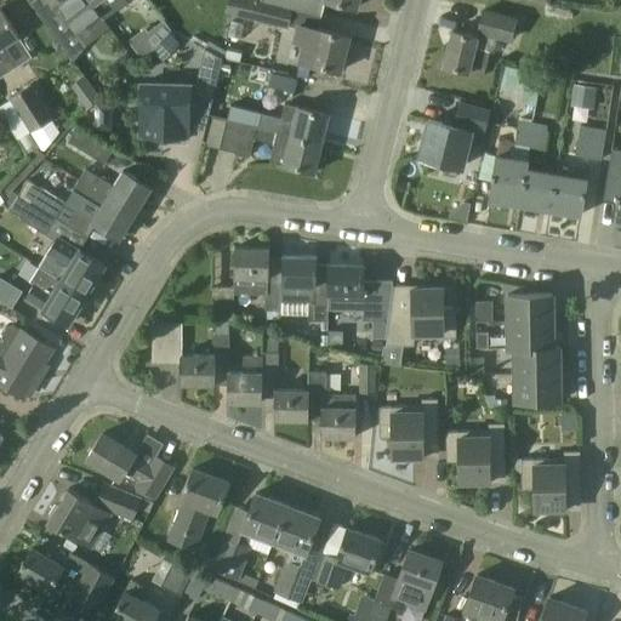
[(52,0),(38,11),(44,20),(66,47),(74,61),(86,45),(77,32),(78,30),(98,15),(87,0),(52,0)]
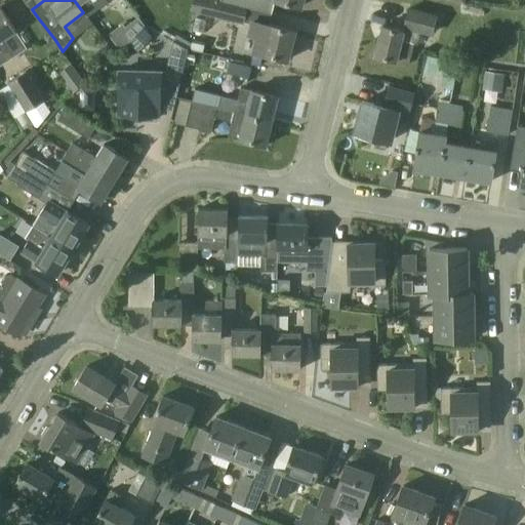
[(74,0),(83,12),(84,12),(87,16),(107,2),(109,0),(74,0)]
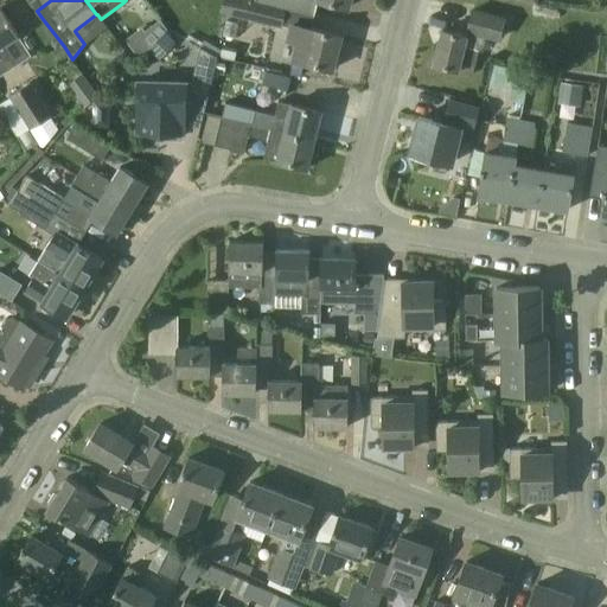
[(223,0),(221,12),(282,26),(286,8),(249,0),(223,0)]
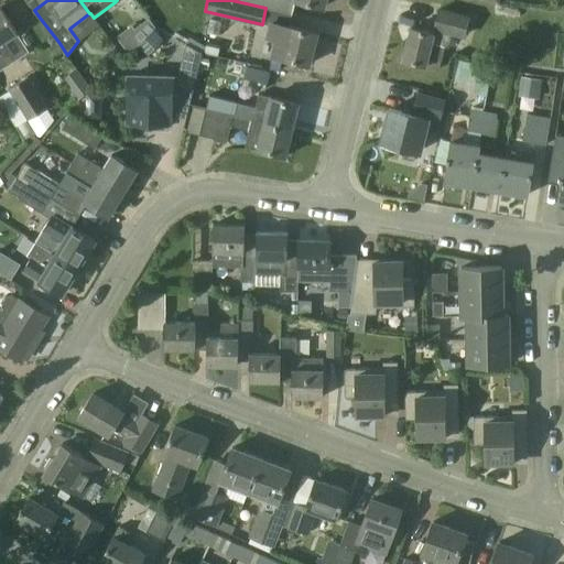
[(231,0),(266,8),(267,7),(292,12),(294,0),(323,8),(324,0),(231,0)]
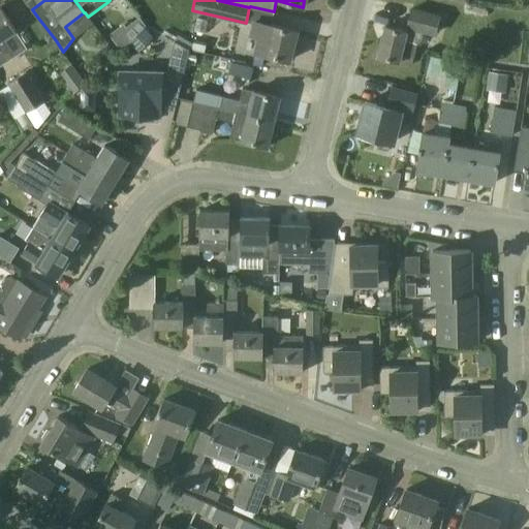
[(0,6),(0,5),(0,61),(11,55),(2,39),(16,31),(0,6)]
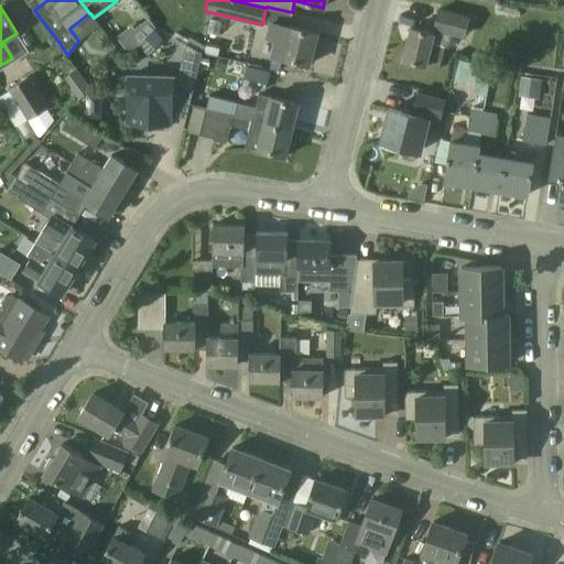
[(402,61),(425,66),(438,69),(445,46),(448,47),(452,33),(463,36),(468,18),(438,10),(433,33),(410,28),(402,61)]
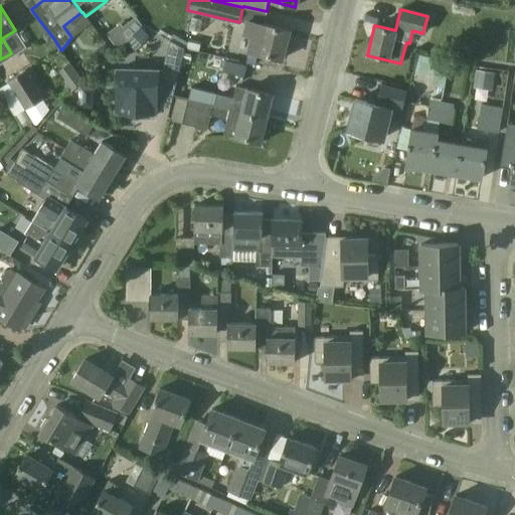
[(264,24),(264,25),(246,21),(243,35),(250,36),(246,51),(258,54),(258,53),(282,59),(289,30),(264,24)]
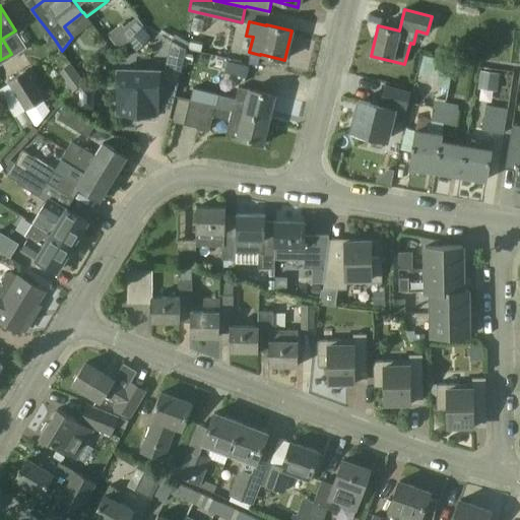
[(119,70),(118,113),(140,114),(140,120),(152,120),(152,114),(156,114),(157,108),(157,81),(178,82),(187,49),(172,41),(170,45),(164,71),(157,71),(119,70)]
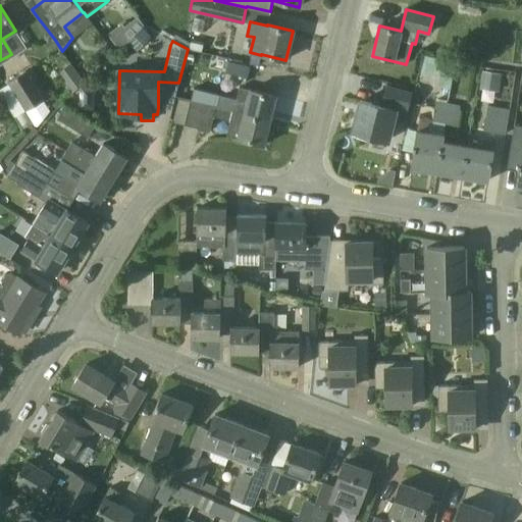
[(438,86),(436,99),(449,102),(456,62),(425,56),(419,82),(438,86)]
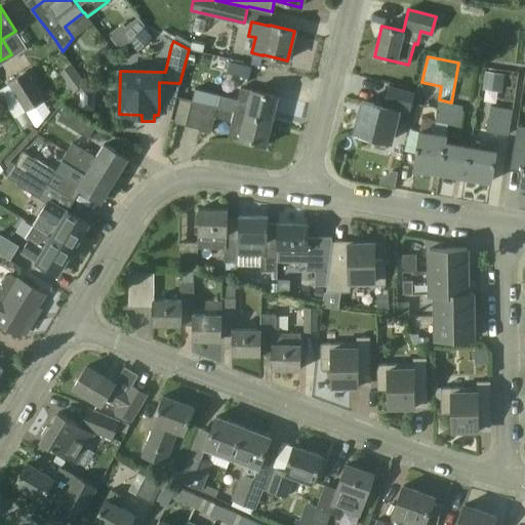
[(74,90),(87,81),(73,62),(61,71),(74,90)]
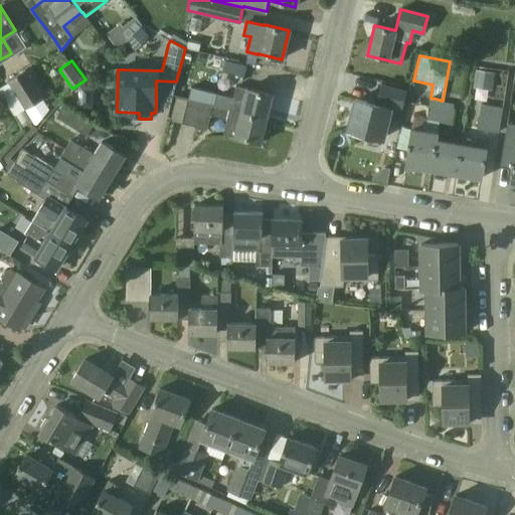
[(246,66),(225,60),(222,72),(243,77),(246,66)]
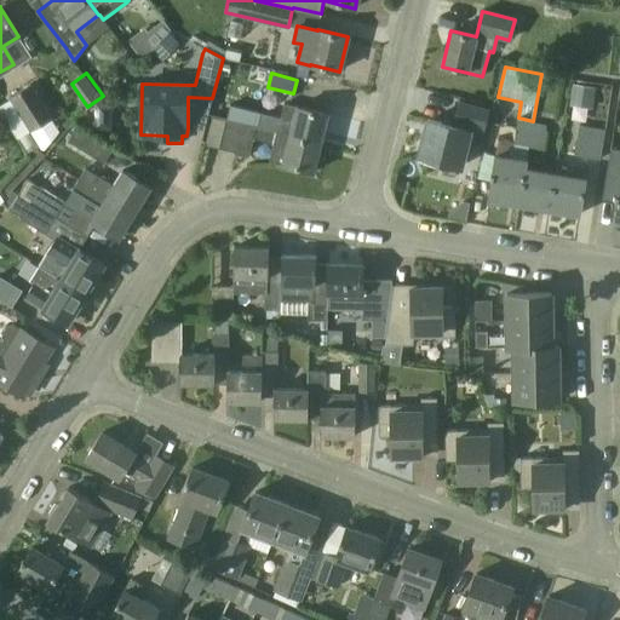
[(591,121),(598,85),(577,81),(569,118),(591,121)]
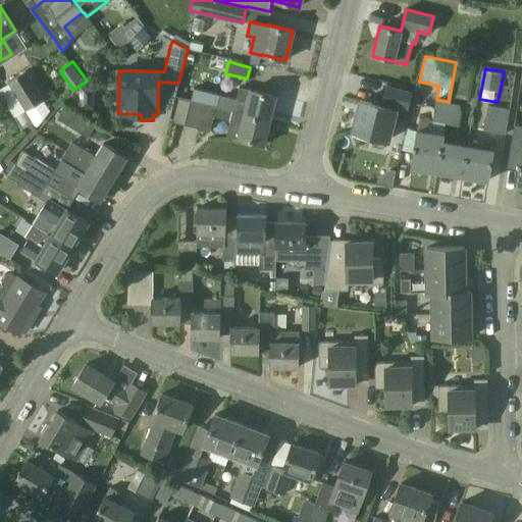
[(25,71),(8,82),(9,83),(25,110),(27,111),(44,100),(45,100),(25,71)]
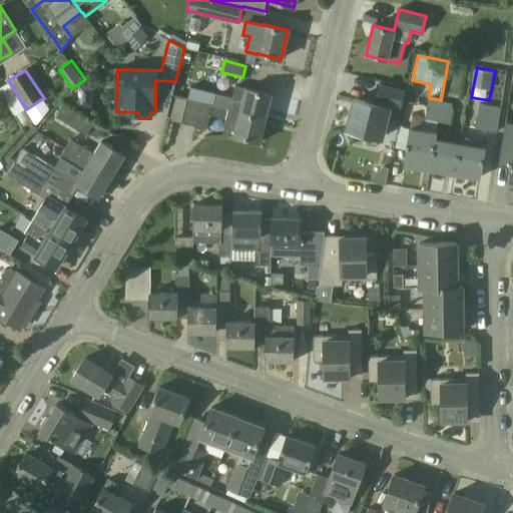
[(9,81),(0,86),(0,90),(15,115),(23,109),(25,108),(9,81)]
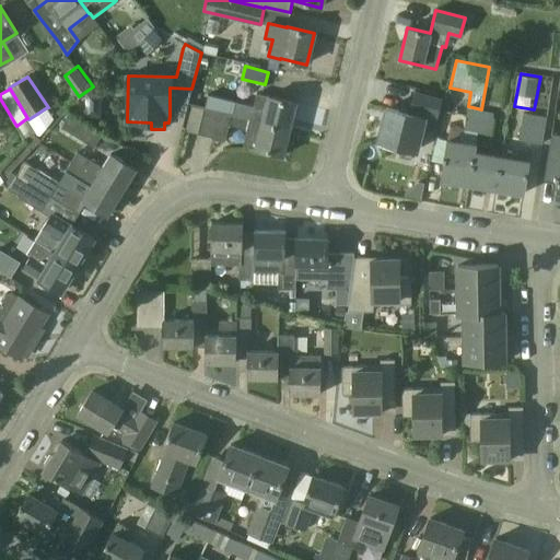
[(380,141),(416,150),(421,128),(432,130),(435,116),(436,116),(441,98),(415,92),(409,114),(387,108),(380,141)]
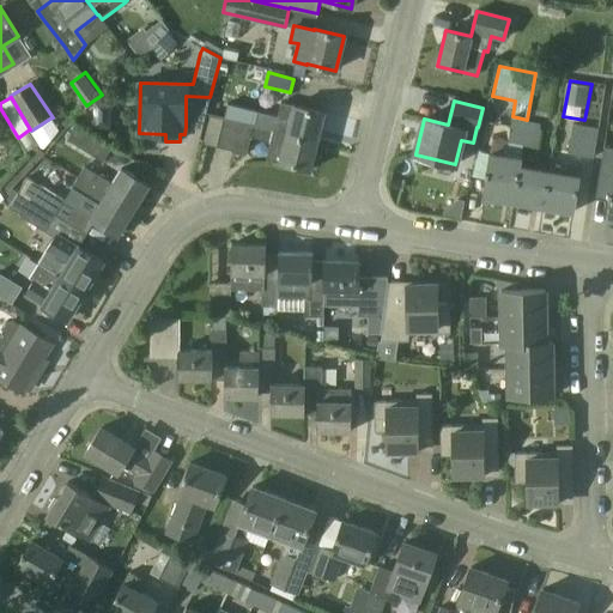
[(273,132),(317,143),(325,114),(280,103),(277,119),(258,114),(259,111),(228,104),(224,119),(274,131),(273,132)]
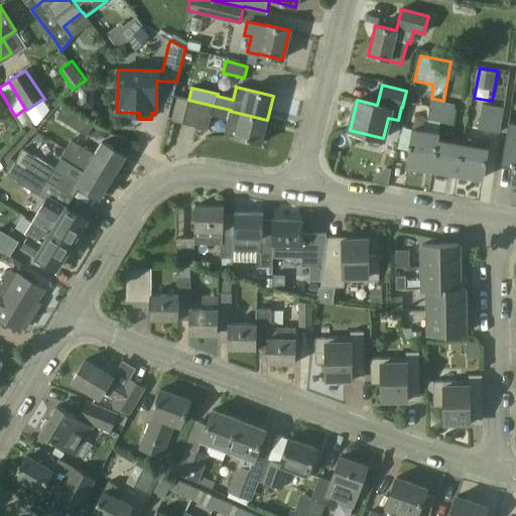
[(267,120),(230,111),(231,110),(188,100),(176,97),(170,121),(182,123),(208,129),(212,116),(228,120),(225,133),(261,142),(267,120)]
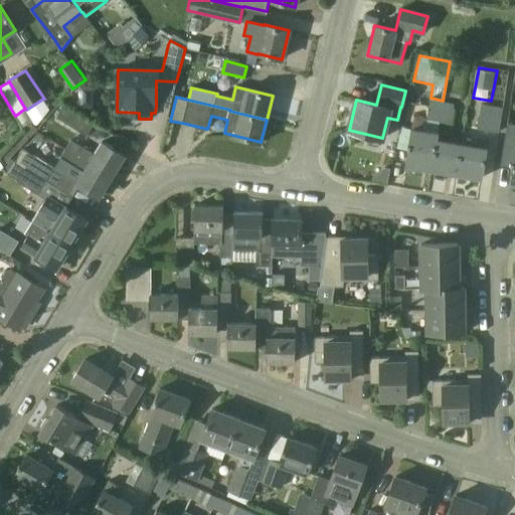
[(410,136),(405,165),(432,170),(437,140),(436,140),(439,123),(440,123),(442,107),(443,102),(431,101),(427,119),(424,138),(411,136),(410,136)]
